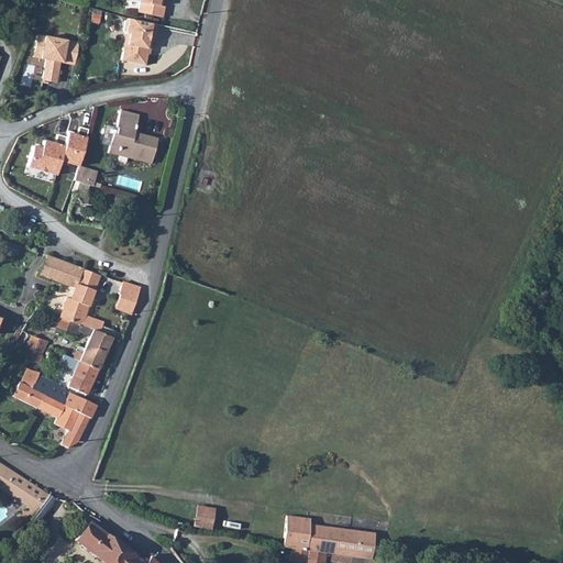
[(141,2),(138,12),(161,18),(163,7),(157,6),(158,0),(139,0),(139,1),(141,2)]
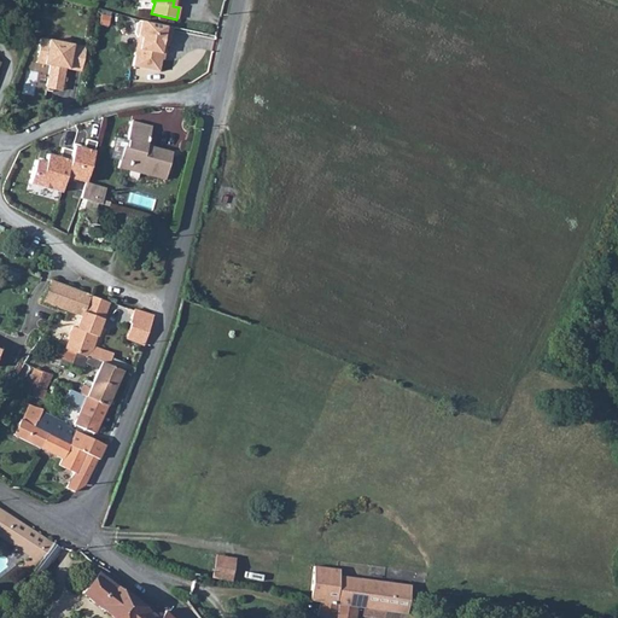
[(172,27),(139,18),(138,21),(135,22),(132,33),(135,36),(129,65),(156,70),(161,48),(165,50),(165,45),(168,45),(170,31),(172,27)]
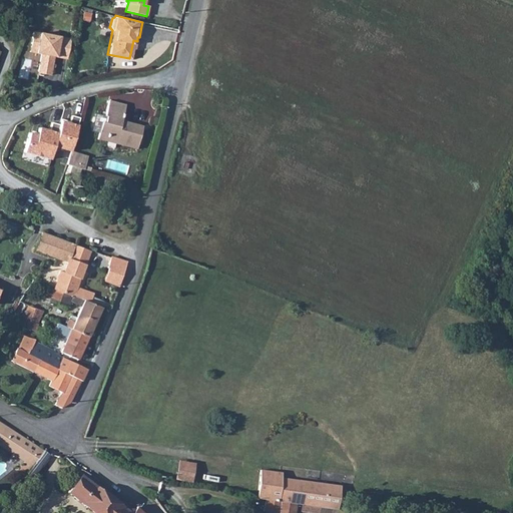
[(53,55),(67,58),(71,38),(34,31),(32,43),(39,44),(42,50),(42,53),(38,71),(50,74),(53,60),(52,60),(53,55)]
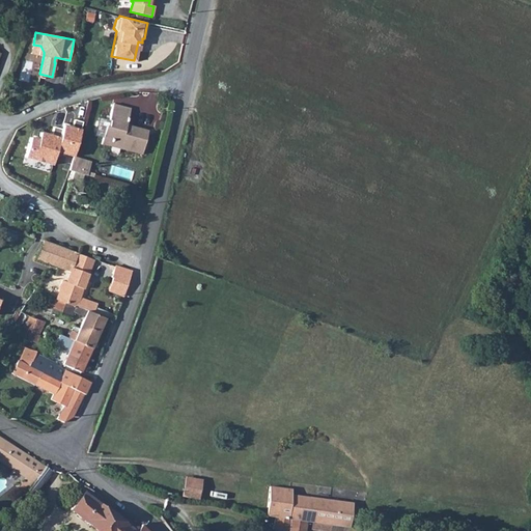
[(40,46),(33,45),(31,53),(44,55),(44,52),(40,46)]
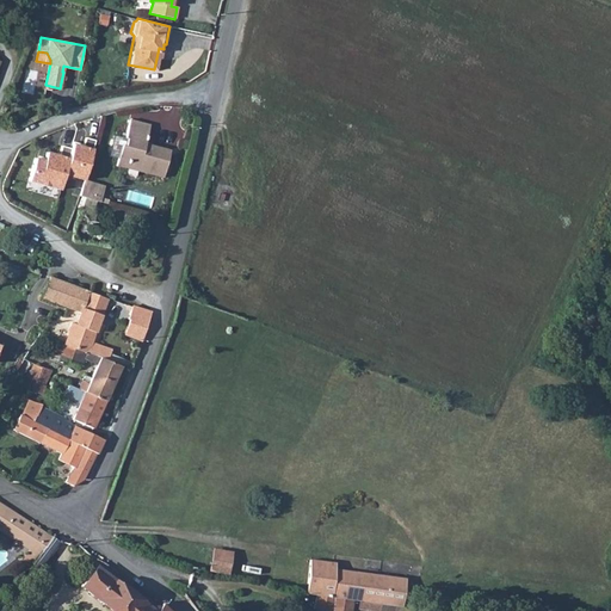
[(150,134),(134,130),(135,121),(130,119),(127,139),(115,136),(110,156),(119,159),(118,165),(134,168),(135,165),(155,170),(167,172),(172,149),(147,143),(150,134)]
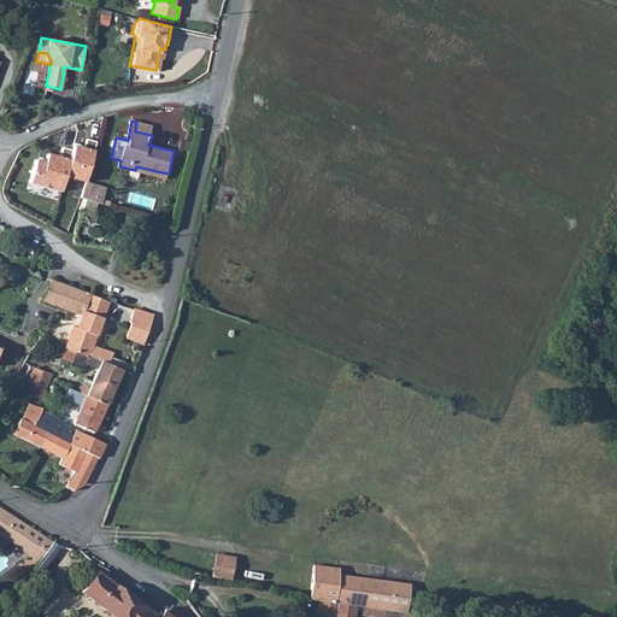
[(136,122),(135,131),(152,135),(153,127),(136,122)]
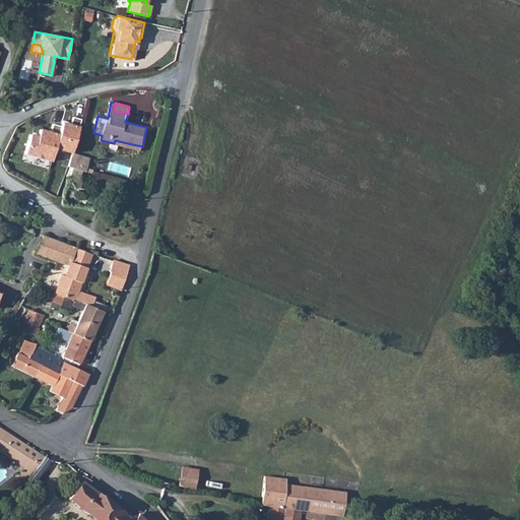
[(61,125),(55,146),(72,151),(82,118),(74,116),(72,121),(63,119),(61,125)]
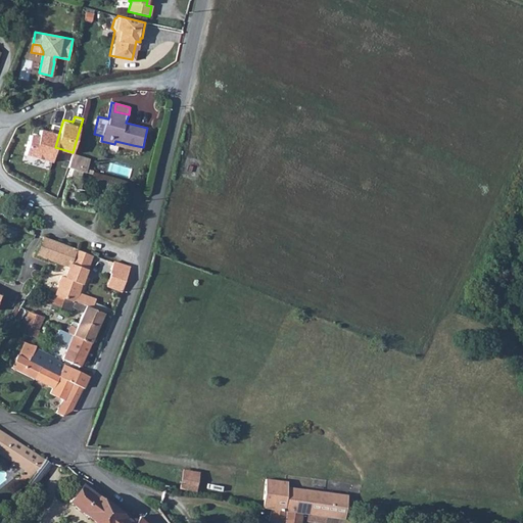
[(55,147),(61,126),(53,123),(51,132),(40,129),(38,136),(31,134),(25,153),(51,160),(55,147)]
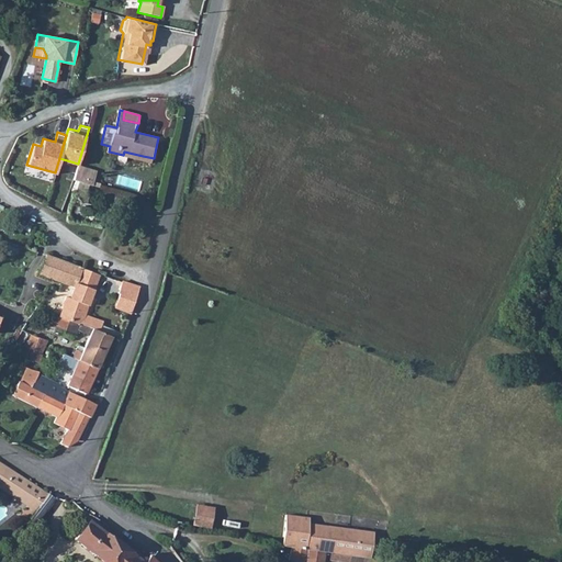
[(77,169),(75,178),(94,186),(99,171),(78,164),(78,167),(77,169)]
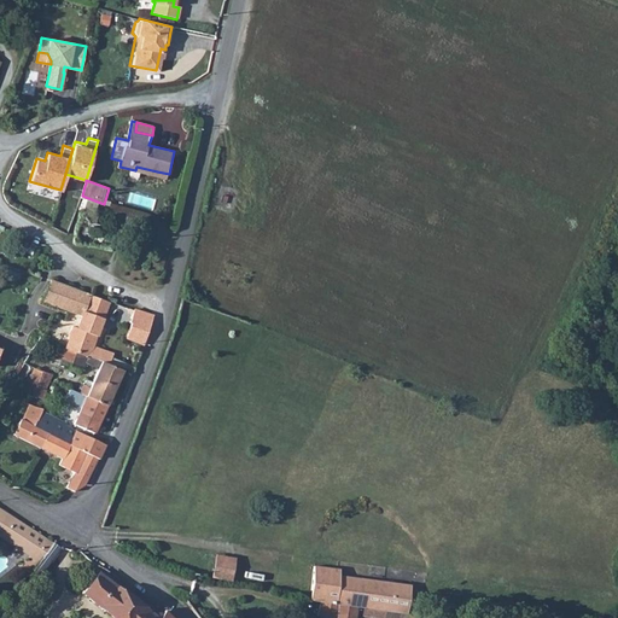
[(48,283),(42,303),(69,313),(76,291),(50,281),(48,283)]
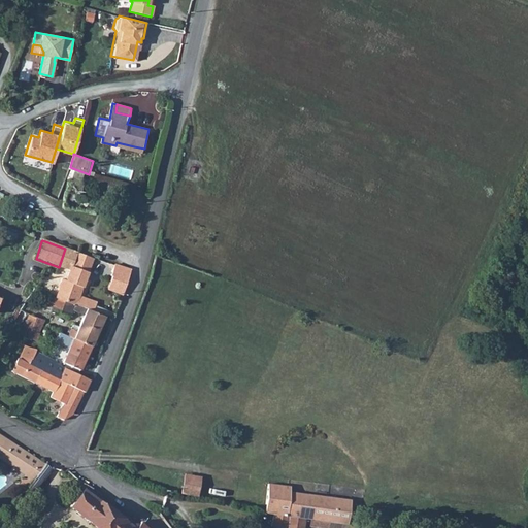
[(59,267),(56,275),(63,279),(57,297),(56,299),(80,308),(88,310),(94,314),(97,303),(79,298),(93,258),(92,257),(65,249),(59,267)]
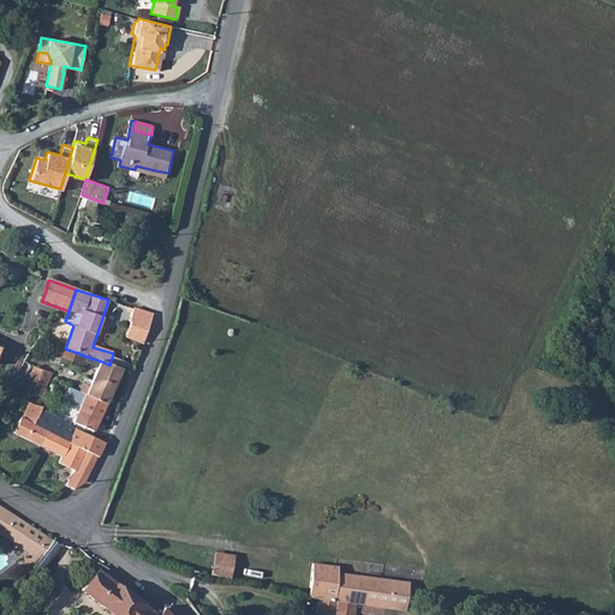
[(153,315),(132,309),(127,322),(130,324),(125,338),(143,345),(153,315)]
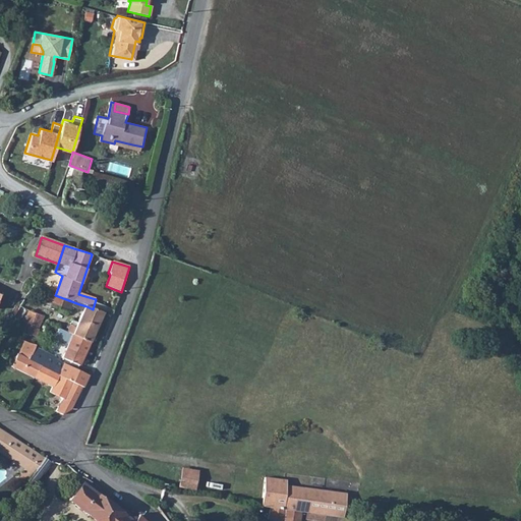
[(55,295),(53,300),(52,306),(74,315),(79,304),(55,295)]
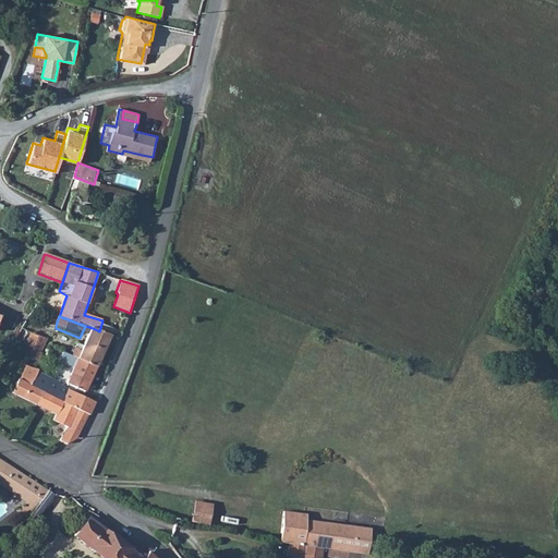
[(93,328),(76,359),(95,367),(101,354),(110,336),(99,331),(93,328)]
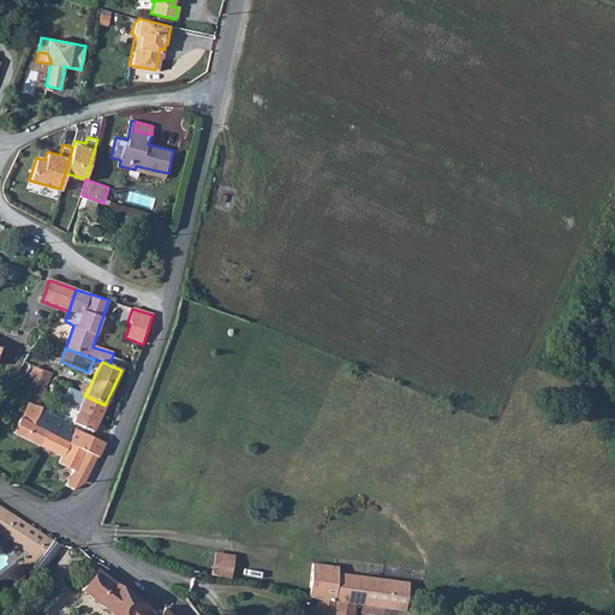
[(42,363),(40,368),(52,374),(54,369),(42,363)]
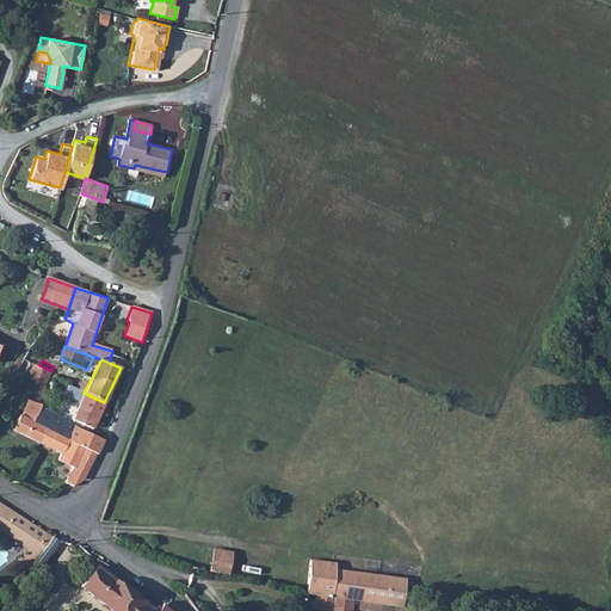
[(36,365),(29,378),(45,386),(51,371),(39,365),(36,365)]
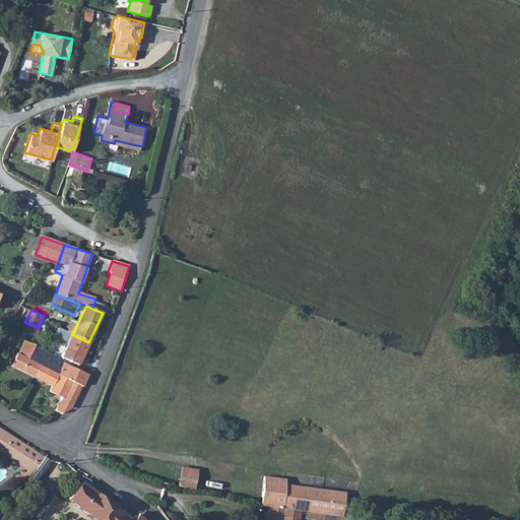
[(39,328),(24,322),(22,323),(17,334),(33,339),(36,334),(39,328)]
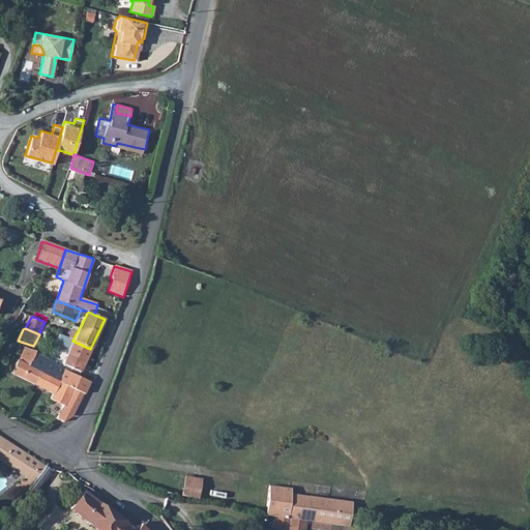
[(90,349),(72,341),(64,337),(60,335),(55,346),(67,352),(62,363),(79,372),(90,349)]
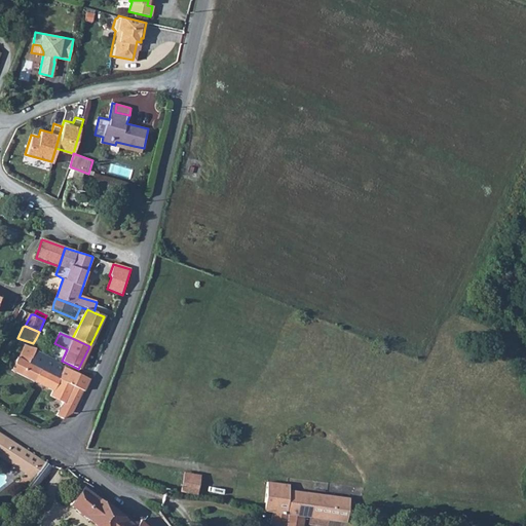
[(35,348),(24,344),(11,371),(34,383),(46,357),(35,350),(35,348)]
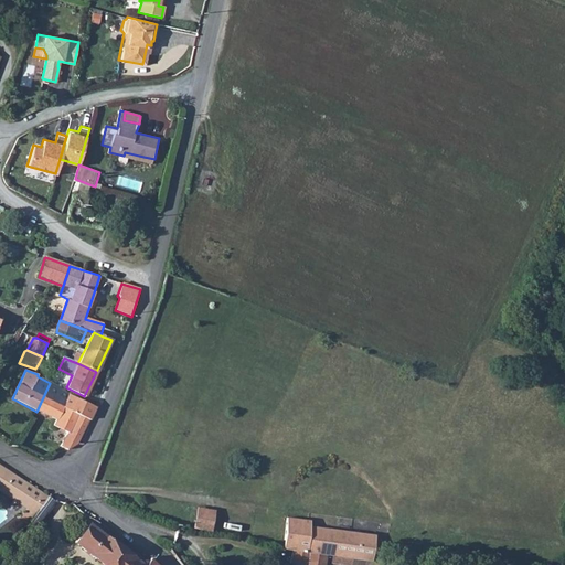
[(50,383),(36,412),(56,422),(54,427),(65,433),(59,446),(67,452),(77,446),(88,420),(63,407),(63,405),(67,394),(60,388),(50,383)]
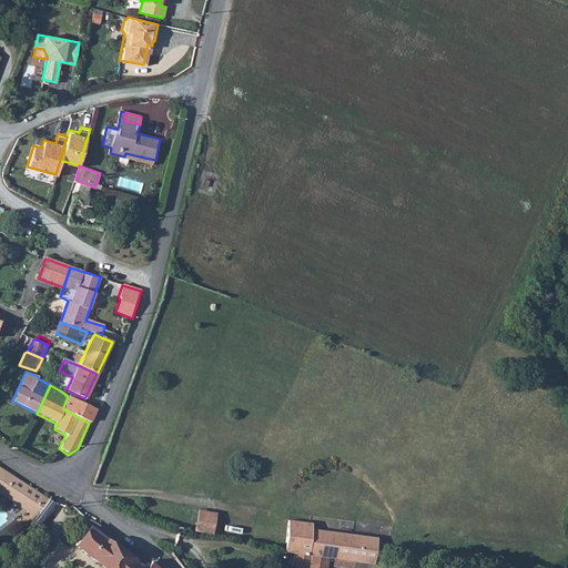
[(63,407),(63,409),(89,423),(92,418),(95,409),(68,396),(63,407)]
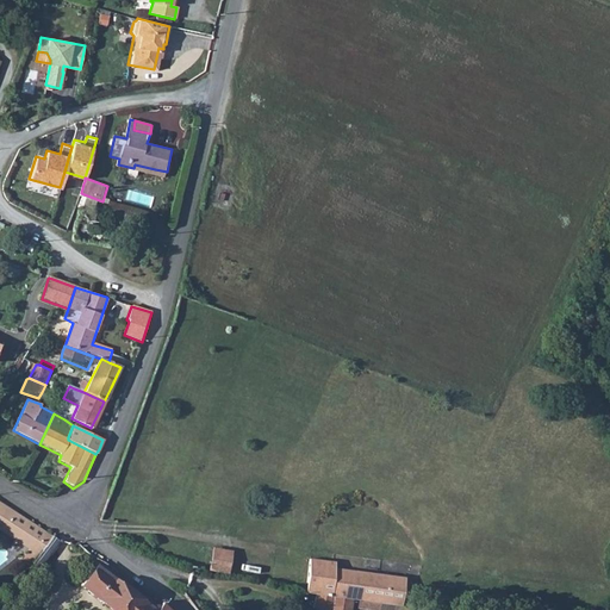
[(0,504),(0,528),(30,548),(33,543),(41,549),(50,539),(2,506),(0,504)]
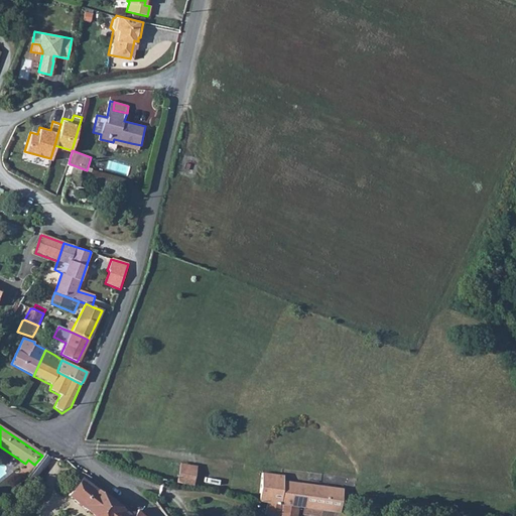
[(20,473),(24,477),(34,465),(28,460),(25,464),(22,467),(23,469),(20,473)]
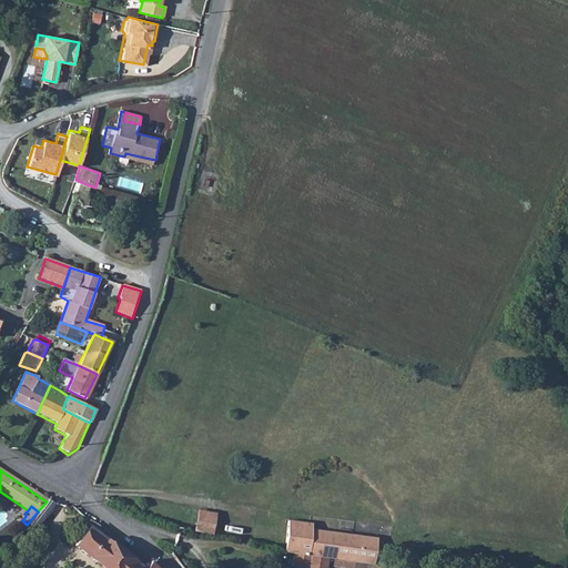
[(216,513),(198,510),(196,526),(214,528),(216,513)]
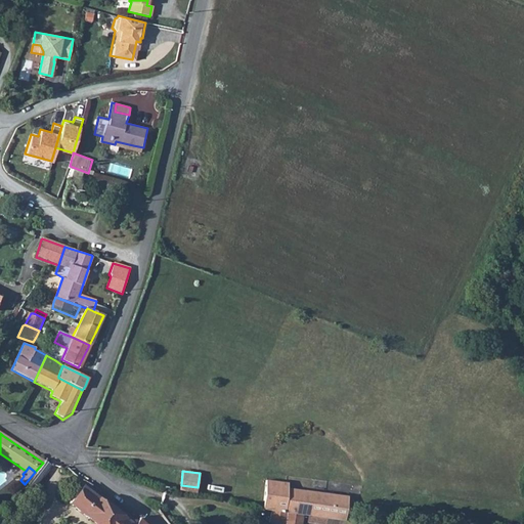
[(262,509),(262,510),(272,511),(301,514),(326,518),(345,520),(345,519),(348,496),(288,488),(289,483),(267,481),(266,480),(262,509)]
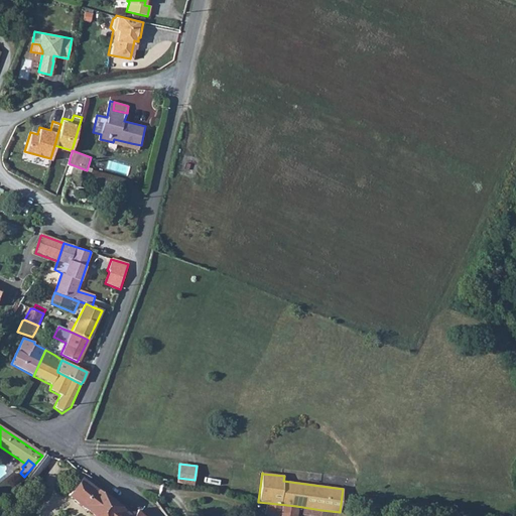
[(118,498),(101,486),(97,491),(80,478),(67,494),(94,515),(141,515),(136,511),(134,515),(131,513),(126,515),(114,504),(118,498)]
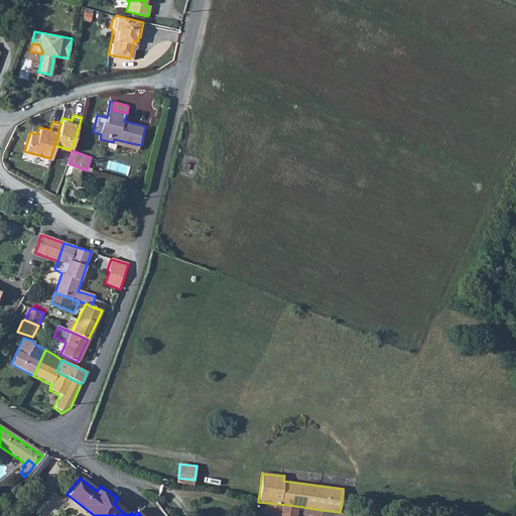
[(268,503),(264,515),(267,515),(294,515),(296,506),(268,503)]
